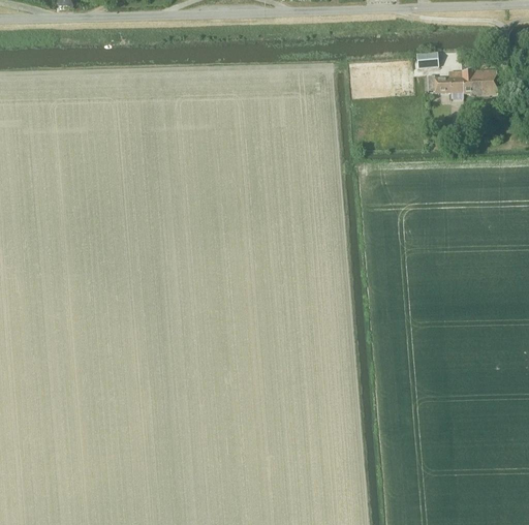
[(438,65),(437,51),(416,52),(417,67),(438,65)]
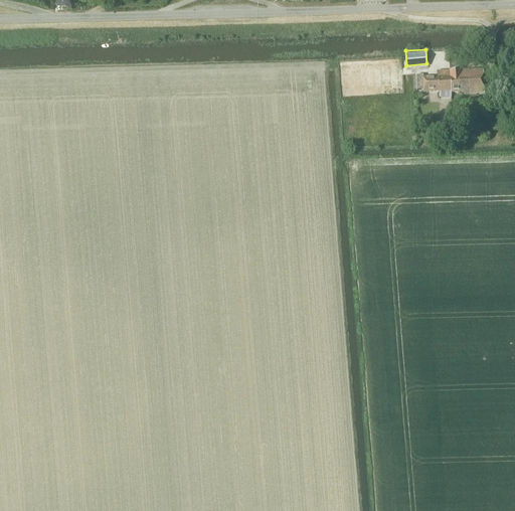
[(457,91),(484,90),(483,66),(461,67),(450,67),(451,88),(451,90),(457,90),(457,91)]
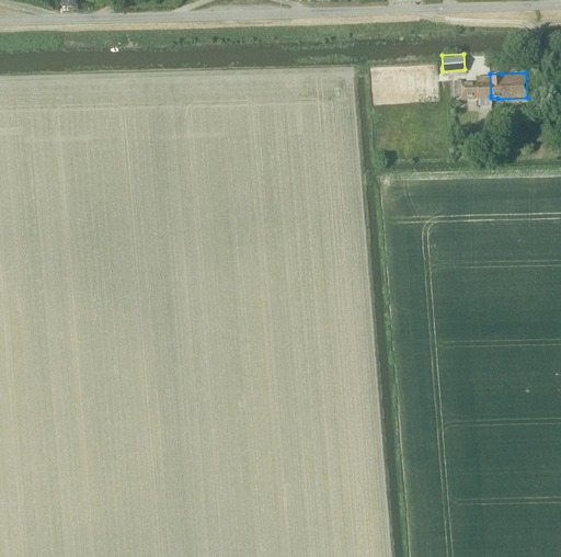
[(491,95),(490,74),(476,75),(476,80),(461,81),(460,78),(454,78),(454,94),(460,94),(460,97),(491,95)]
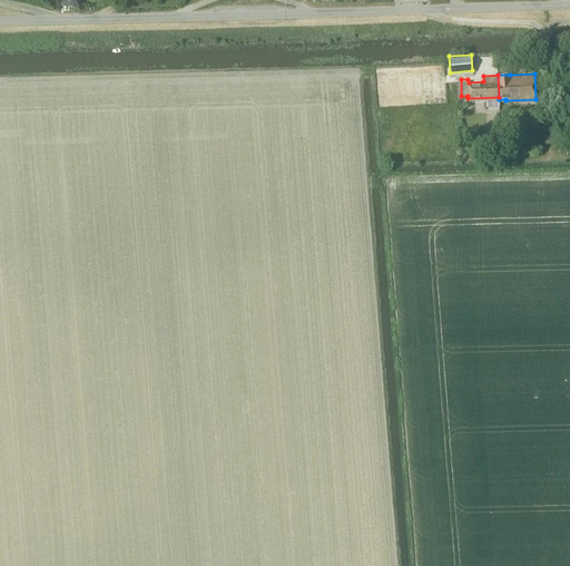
[(518,122),(536,120),(534,106),(517,106),(518,122)]
